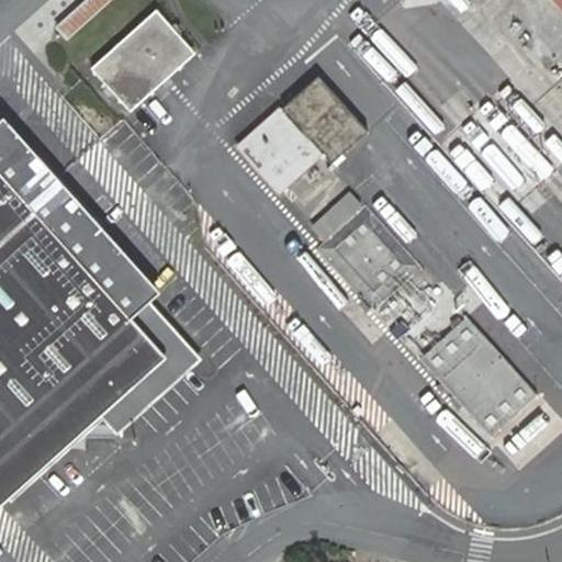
[(68,40),(114,0),(86,0),(56,25),(68,40)]
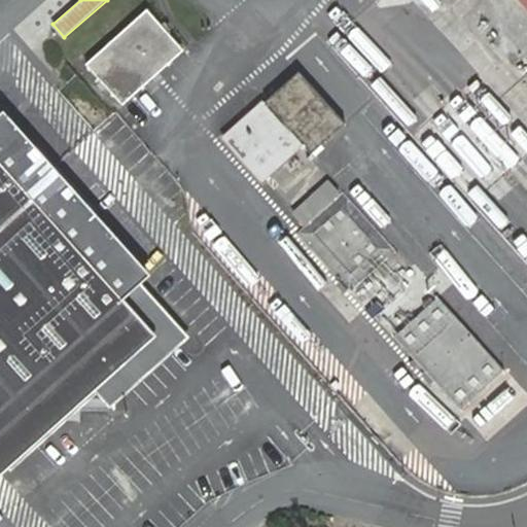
[(124,107),(186,51),(148,9),(85,65),(124,107)]
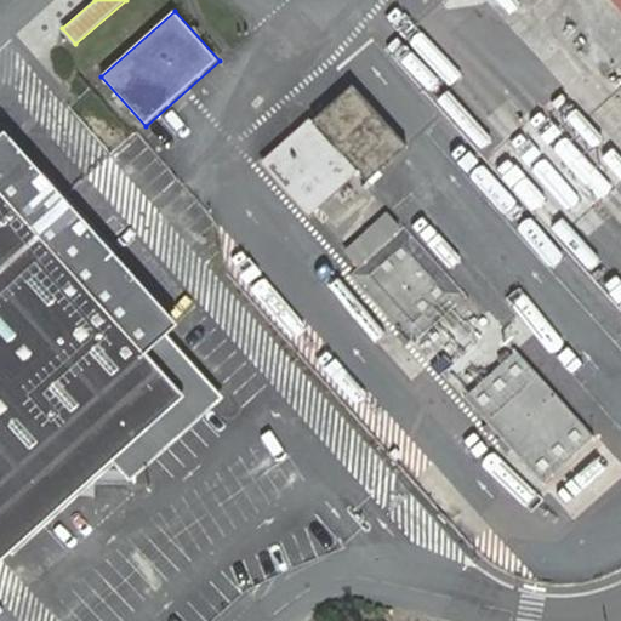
[(370,182),(410,146),(354,84),(313,120),(312,119),(263,161),(312,215),(360,171),(370,182)]
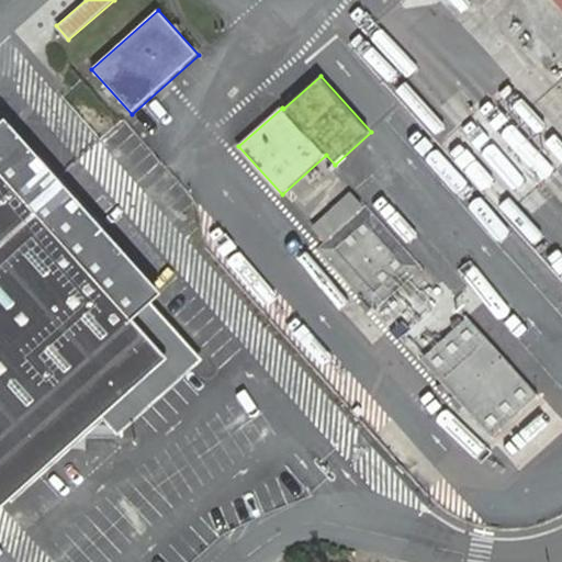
[(57,175),(6,117),(0,121),(0,513),(105,422),(117,431),(201,356),(154,301),(160,290),(69,189),(57,175)]
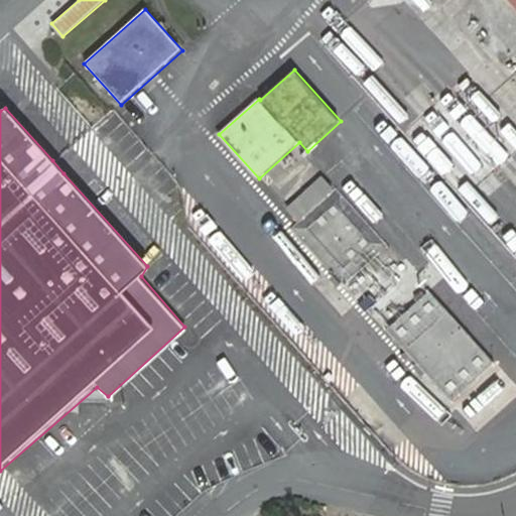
[(302,223),(336,192),(321,177),(289,208),(302,223)]
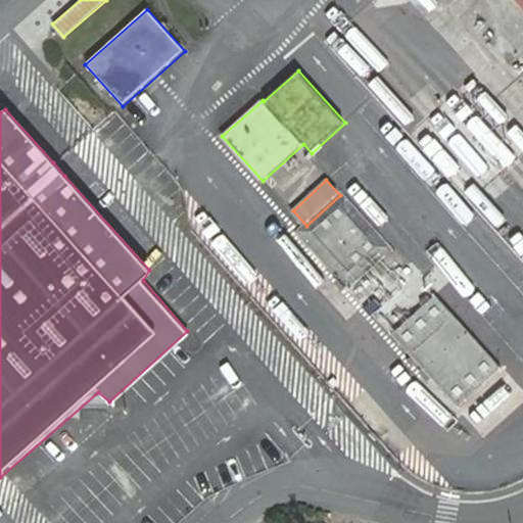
[(343,190),(300,234),(353,293),(396,250),(343,190)]
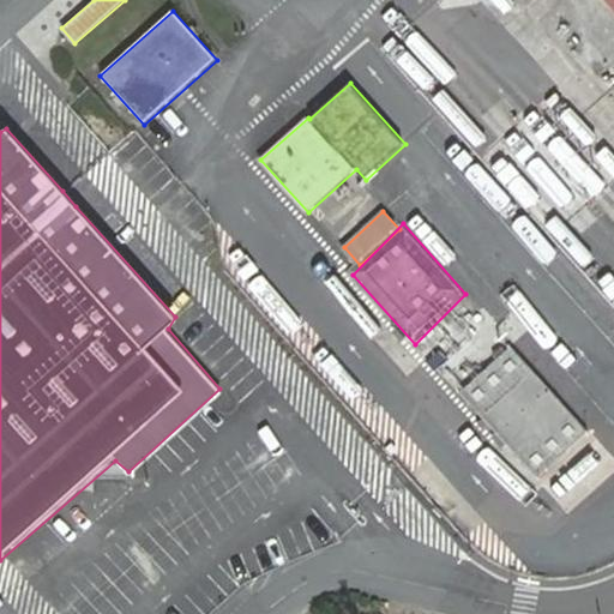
[(515,347),(463,386),(540,470),(585,429),(515,347)]
